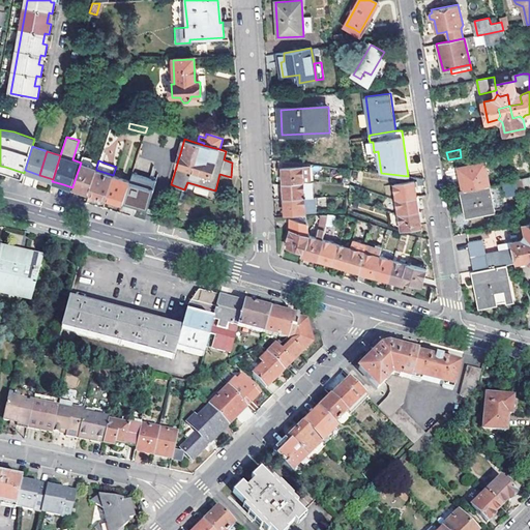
[(295,166),(294,162),(283,160),(280,160),(280,173),(284,173),(284,182),(312,181),(312,175),(303,176),(302,166),(295,166)]
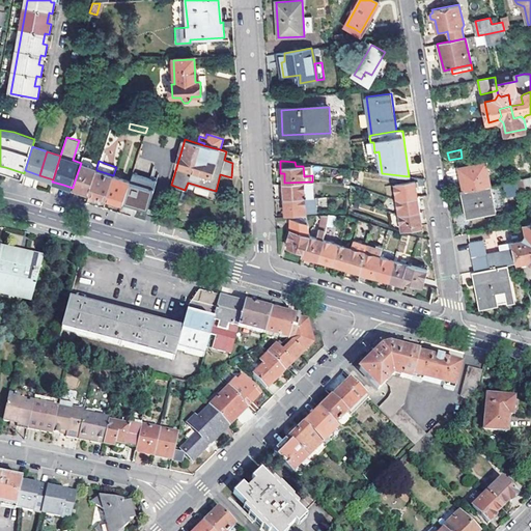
[(459,166),(464,188),(491,183),(486,161),(459,166)]
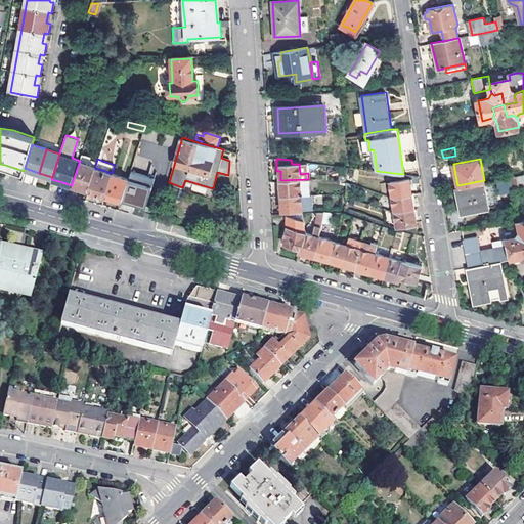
[(89,186),(95,168),(95,166),(80,161),(72,184),(79,186),(85,188),(86,185),(89,186)]
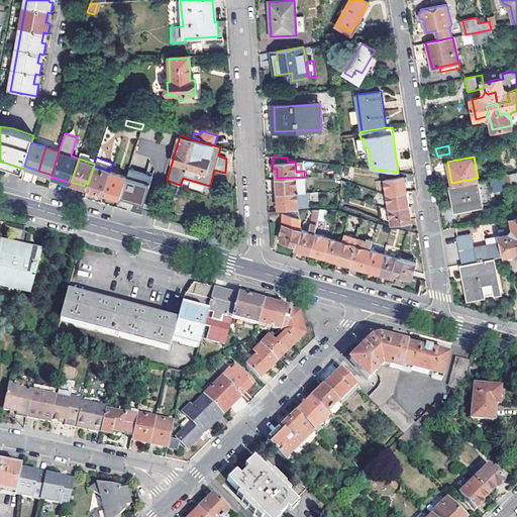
[(103,192),(110,171),(94,166),(88,184),(87,187),(87,188),(96,190),(103,193),(103,192)]
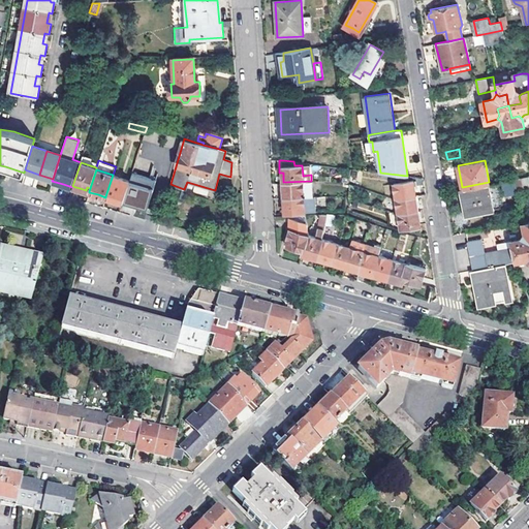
[(157,180),(132,173),(129,180),(123,200),(135,205),(148,209),(157,180)]
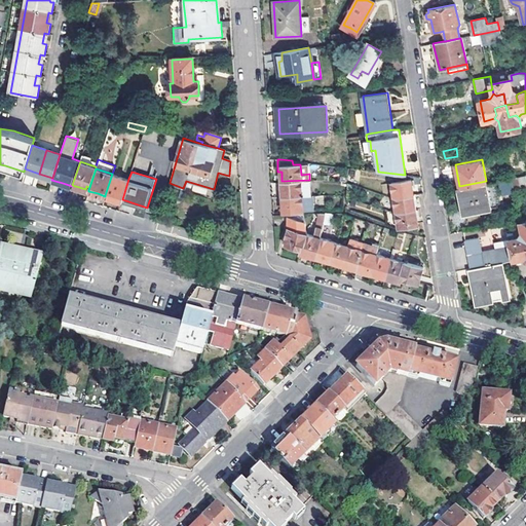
[(516,175),(518,182),(525,180),(525,174),(525,173),(516,175)]
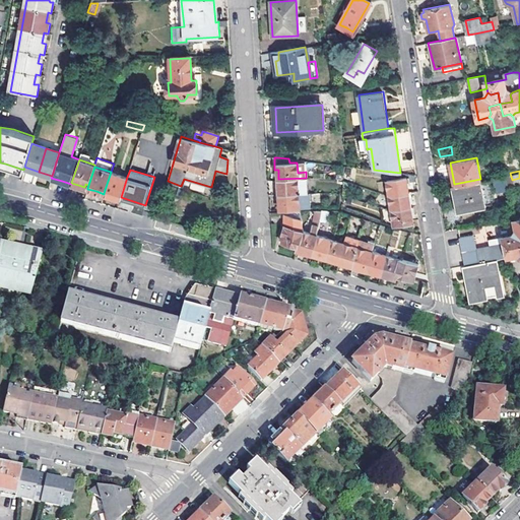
[(121,197),(127,177),(111,172),(104,193),(114,195),(121,197)]
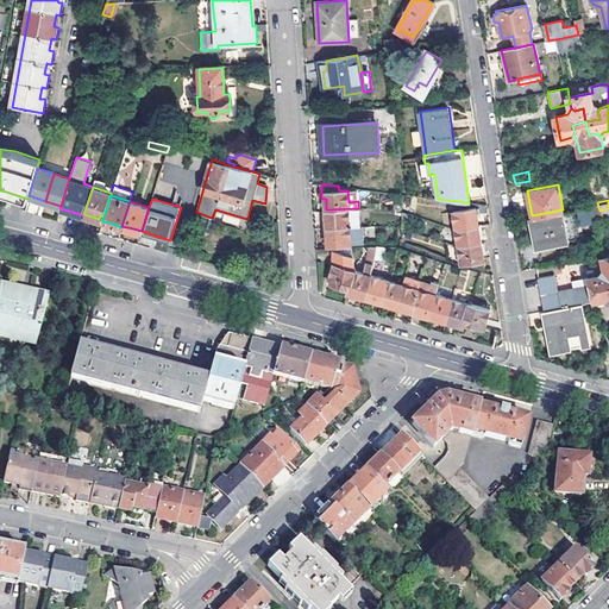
[(27,203),(25,212),(39,214),(41,206),(27,203)]
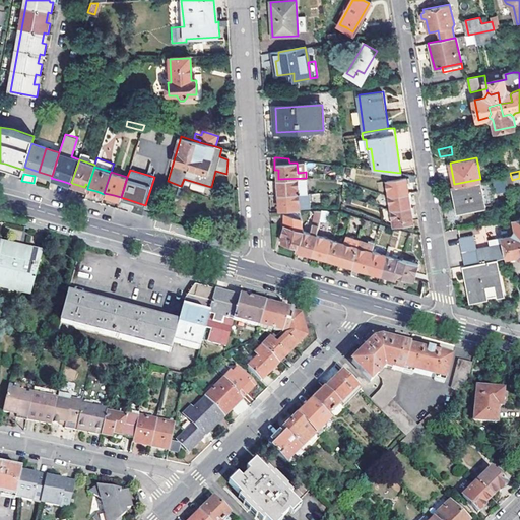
[(506,174),(500,175),(502,186),(508,185),(506,174)]
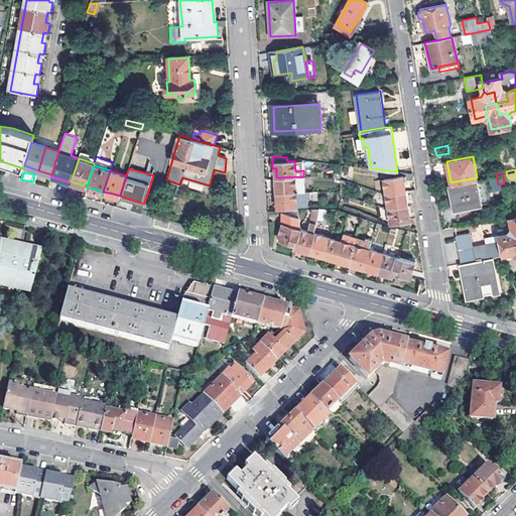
[(387,192),(406,190),(403,175),(384,178),(386,192),(387,192)]
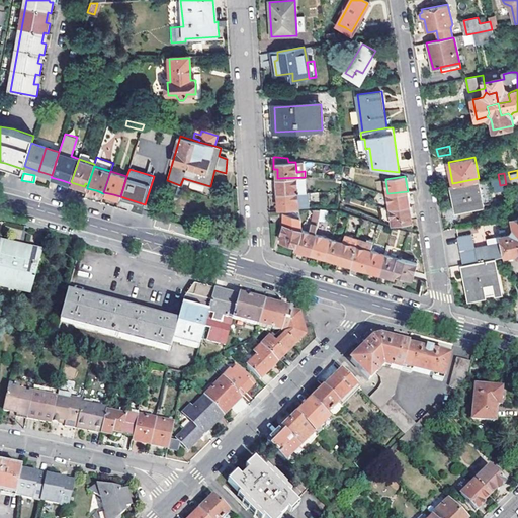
[(305,177),(277,178),(278,193),(298,192),(306,192),(306,191),(305,177)]
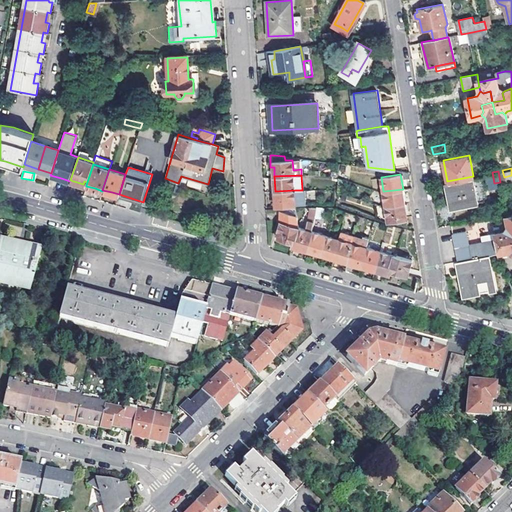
[(478,204),(473,176),(447,181),(451,209),(478,204)]
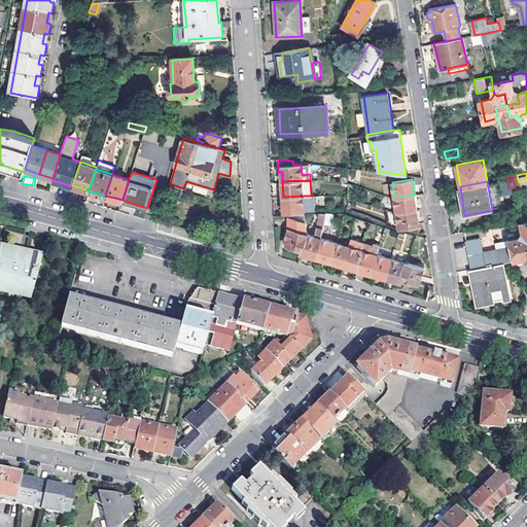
[(194,184),(191,190),(205,195),(207,188),(194,184)]
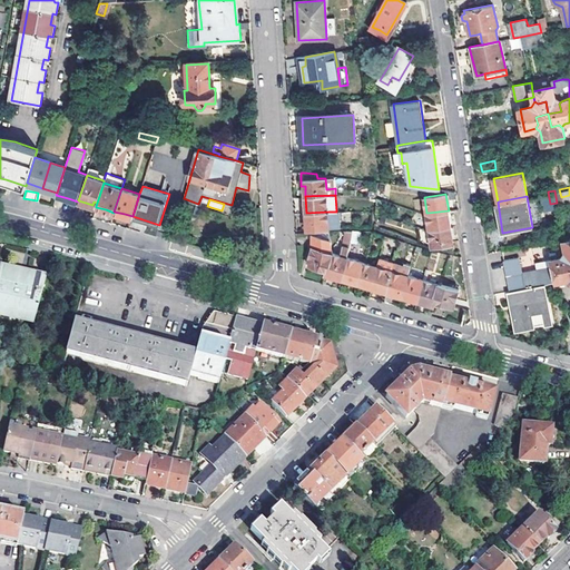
[(328,212),(328,229),(340,228),(341,210),(336,210),(336,212),(328,212)]
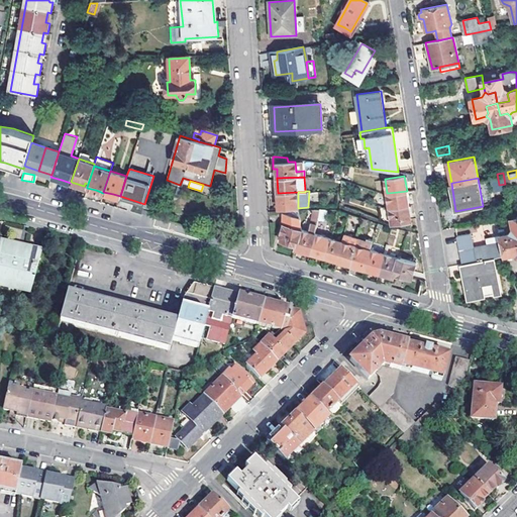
[(388,193),(387,193),(390,208),(409,205),(407,194),(407,191),(388,193)]
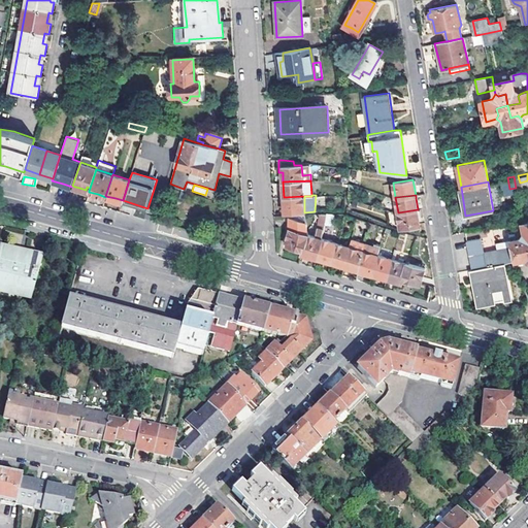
[(304,196),(284,197),(285,212),(304,212),(304,206),(304,196)]
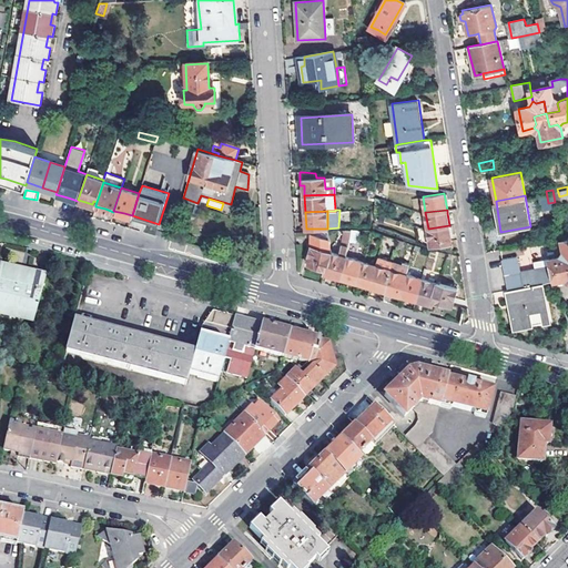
[(428,229),(430,245),(453,242),(449,225),(428,229)]
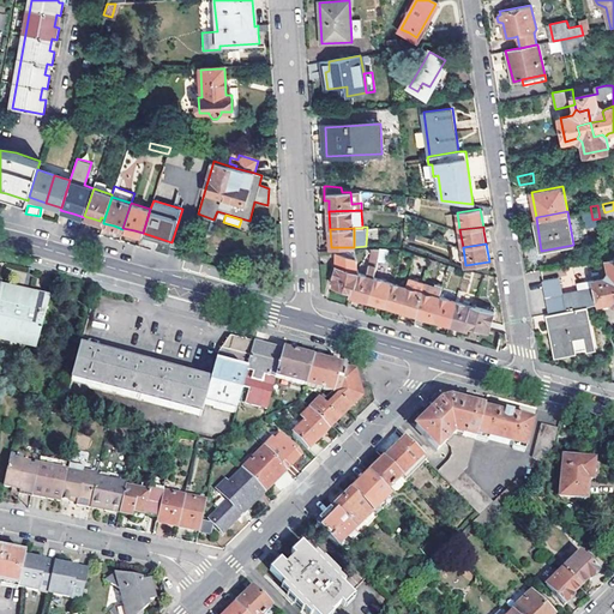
[(381,248),(379,259),(386,262),(390,248),(381,248)]
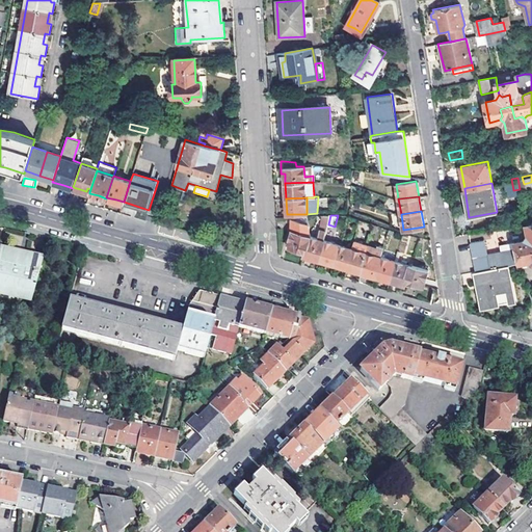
[(310,235),(309,224),(292,219),(292,228),(288,241),(290,242),(289,246),(306,251),(310,235)]
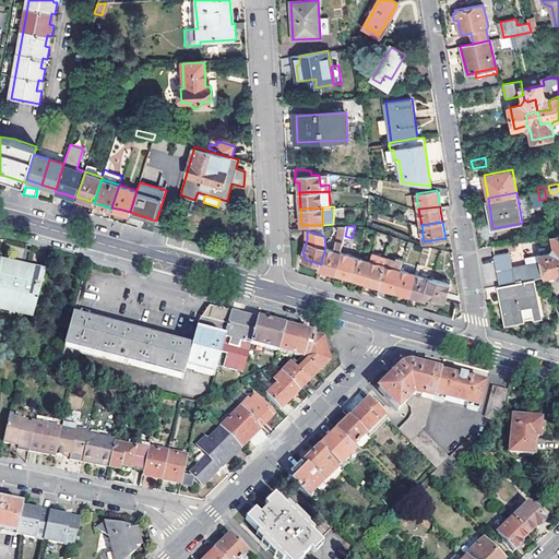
[(378,230),(376,238),(387,241),(389,234),(378,230)]
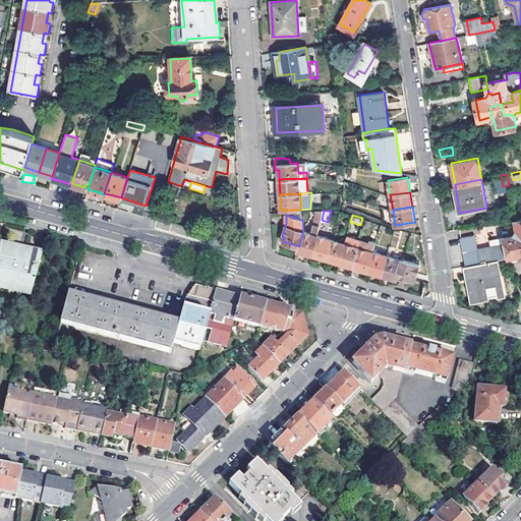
[(312,253),(317,235),(320,227),(313,225),(311,233),(303,230),(299,246),(298,249),(312,253)]
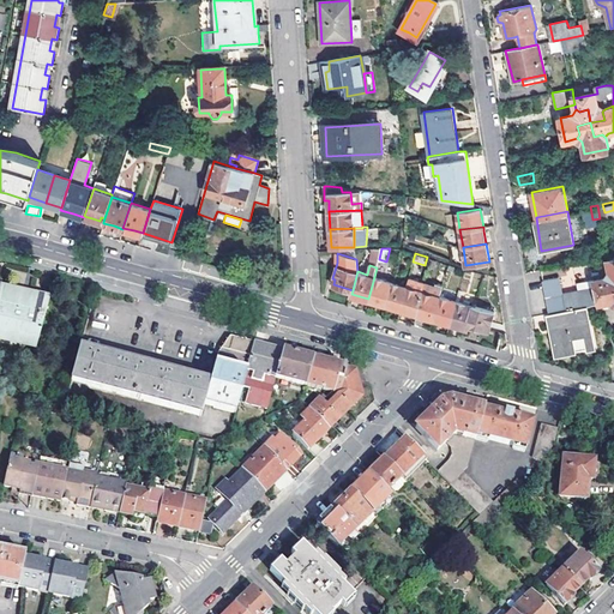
[(542,281),(549,313),(600,304),(613,301),(613,298),(613,293),(613,288),(613,287),(613,272),(611,271),(607,278),(579,283),(581,292),(563,295),(559,277),(542,281)]
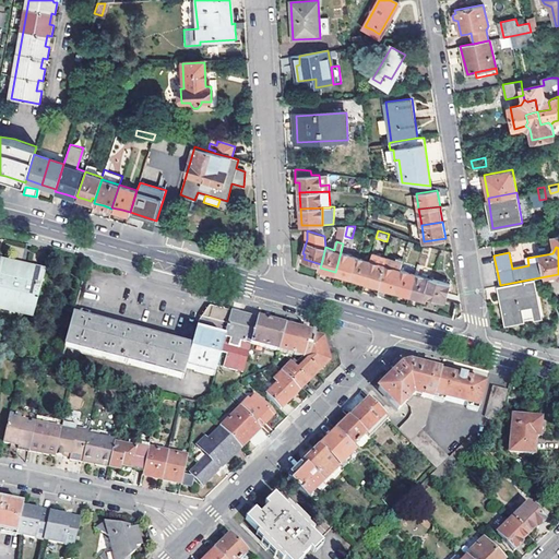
[(356,257),(341,252),(335,272),(351,276),(356,257)]
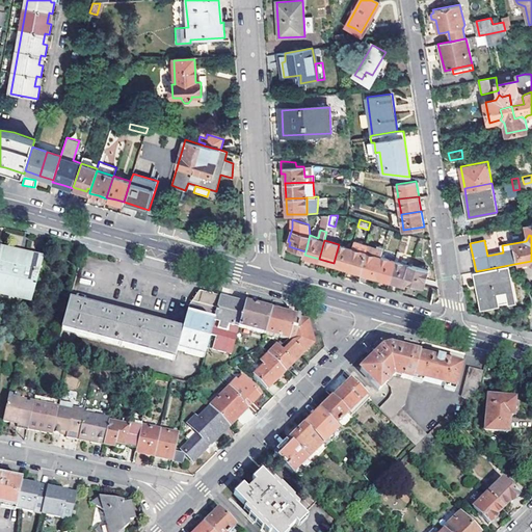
[(354,240),(353,243),(347,267),(356,270),(355,276),(360,278),(367,251),(369,244),(354,240)]
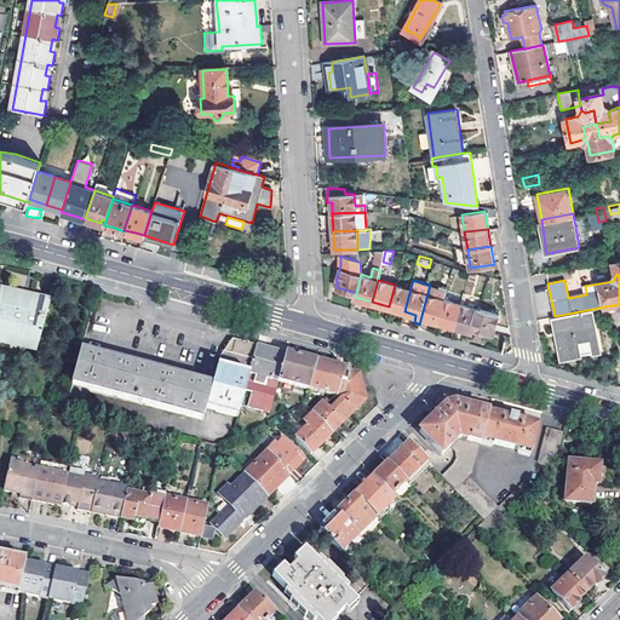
[(406,287),(395,285),(389,306),(405,311),(412,283),(408,282),(406,287)]
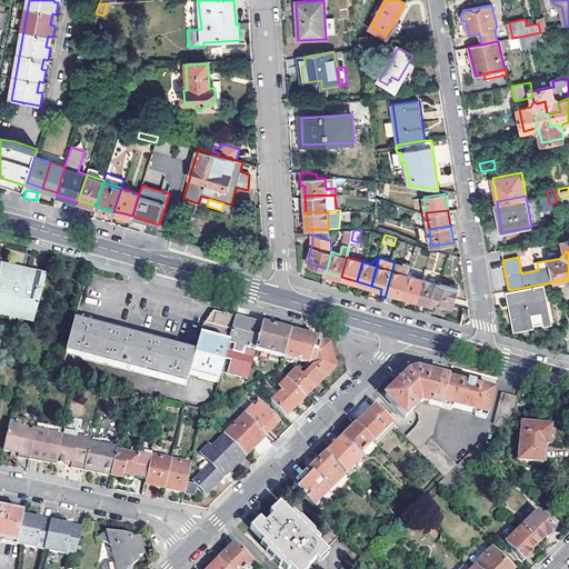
[(402,295),(409,273),(411,268),(395,261),(392,269),(385,298),(391,299),(392,295),(391,295),(391,292),(402,295)]
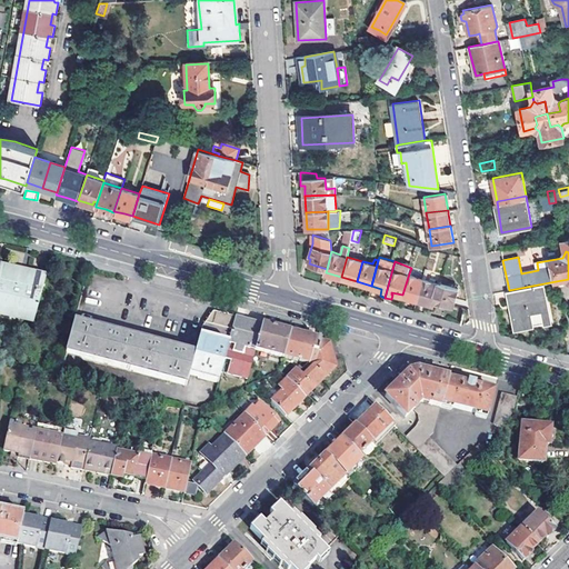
[(36,319),(46,276),(25,271),(0,265),(0,310),(35,318),(36,319)]
